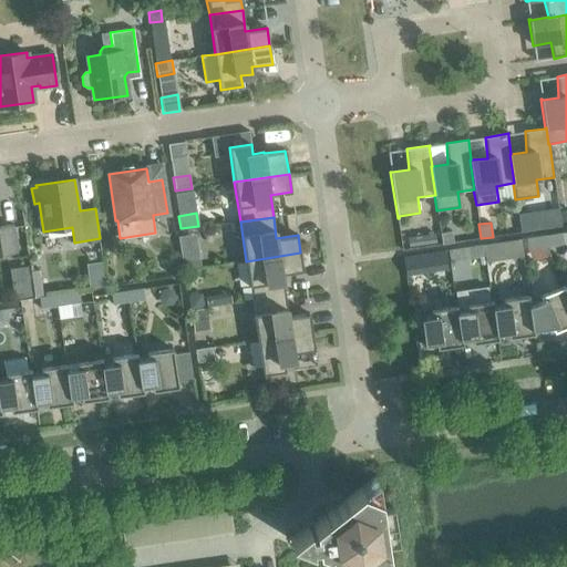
[(0,255),(16,253),(11,225),(0,226),(0,255)]
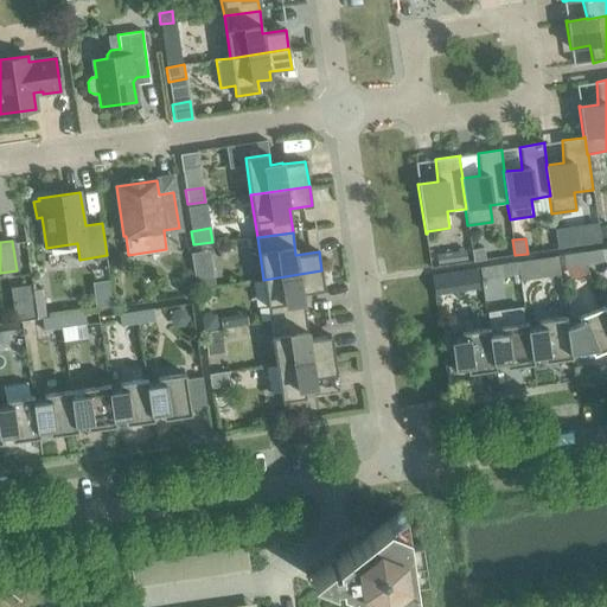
[(483,248),(471,249),(473,261),(485,260),(483,248)]
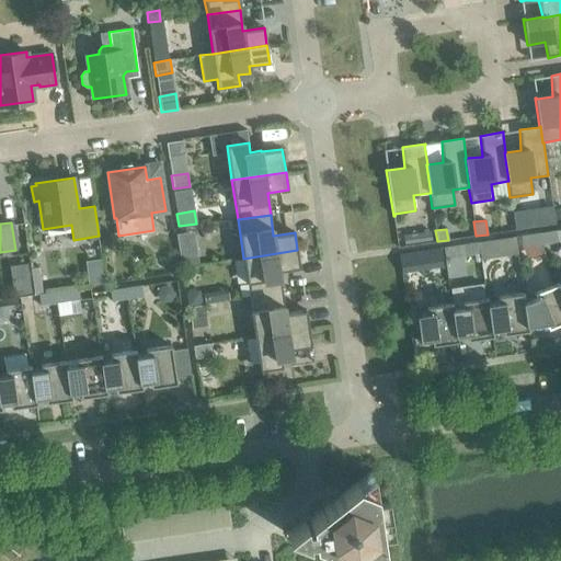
[(554,230),(537,233),(539,244),(557,241),(554,230)]
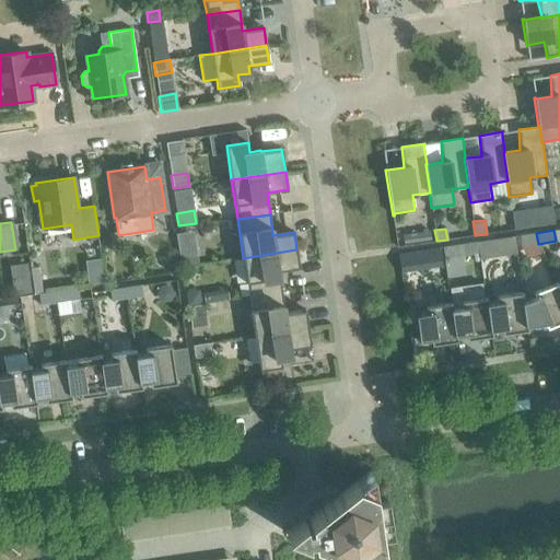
[(429,231),(401,235),(404,244),(431,240),(429,231)]
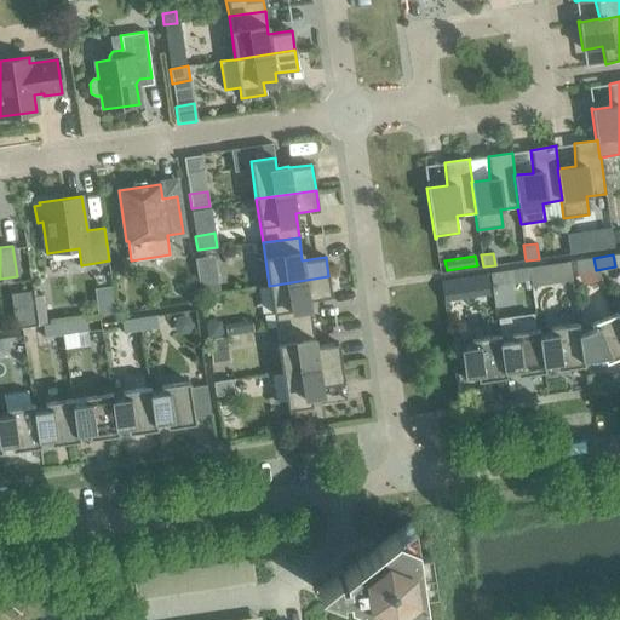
[(596,270),(593,258),(575,260),(577,273),(596,270)]
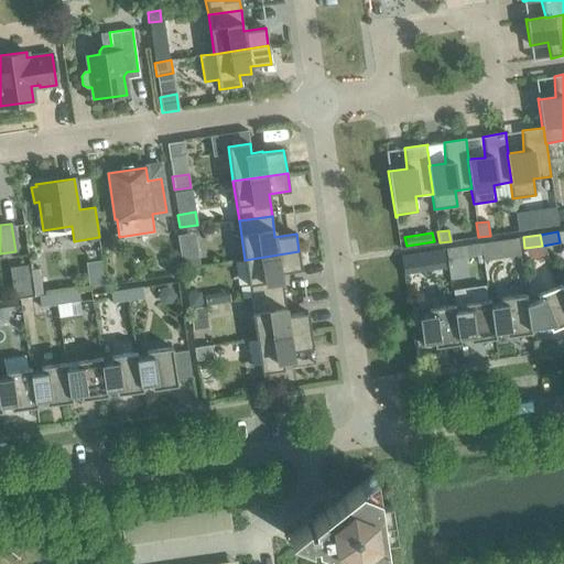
[(496,241),(480,243),(481,255),(498,252),(496,241)]
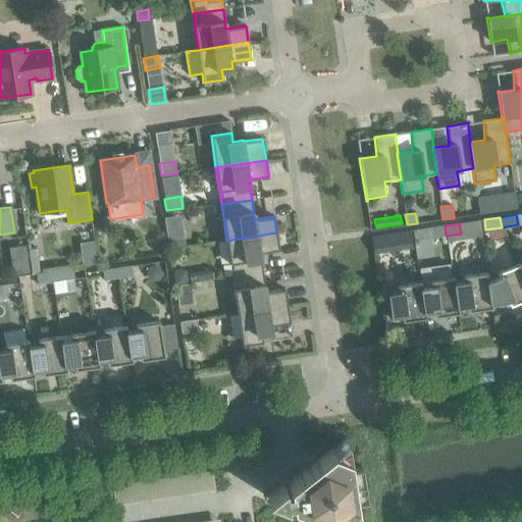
[(446,236),(445,225),(430,227),(431,238),(446,236)]
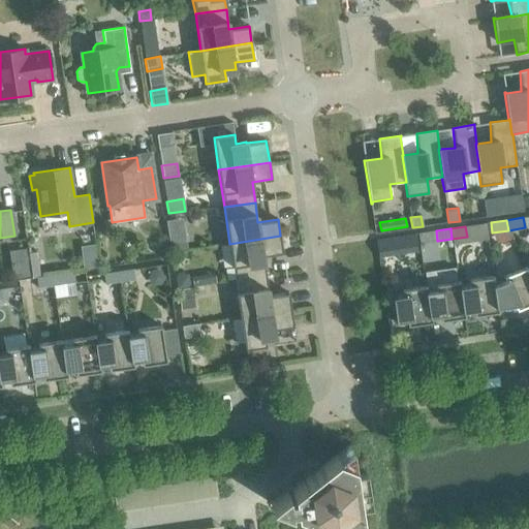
[(229,244),(235,280),(266,276),(262,255),(283,253),(280,236),(229,244)]
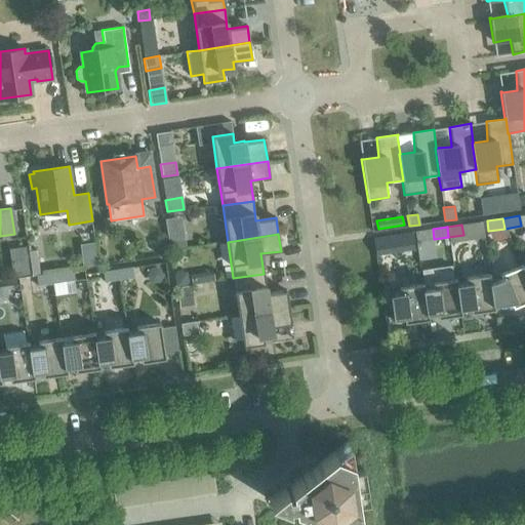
[(372,238),(374,248),(389,246),(388,236),(372,238)]
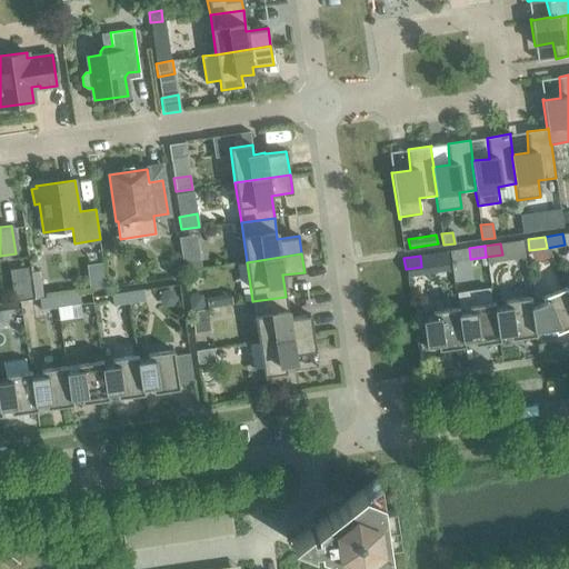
[(200,259),(182,261),(183,270),(201,268),(200,259)]
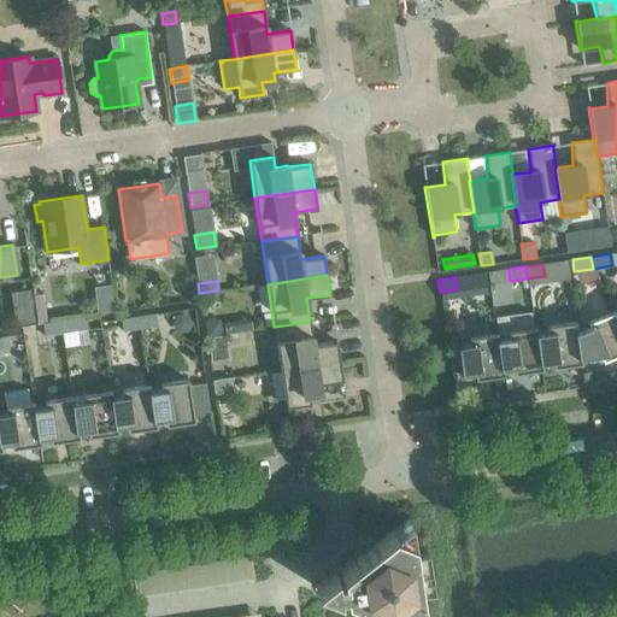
[(29,289),(11,292),(15,325),(34,323),(29,289)]
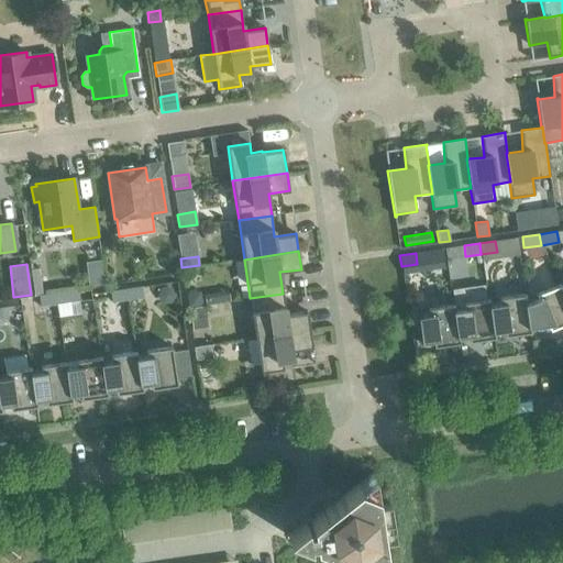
[(39,268),(30,269),(33,296),(39,296),(43,295),(39,268)]
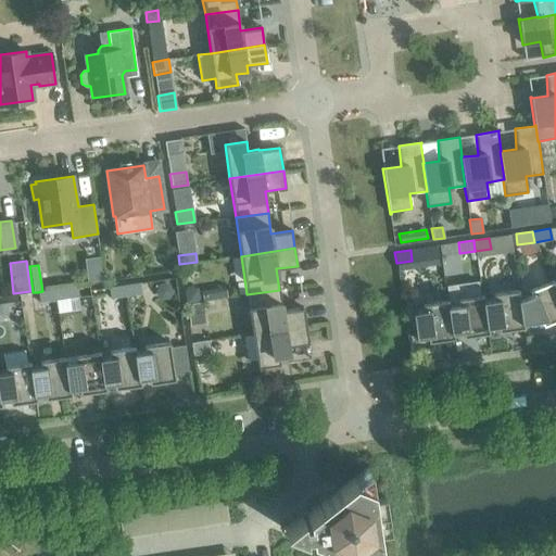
[(531,294),(520,299),(518,300),(521,324),(523,324),(541,320),(543,326),(555,319),(555,291),(555,290),(555,289),(555,287),(554,280),(529,290),(531,294)]
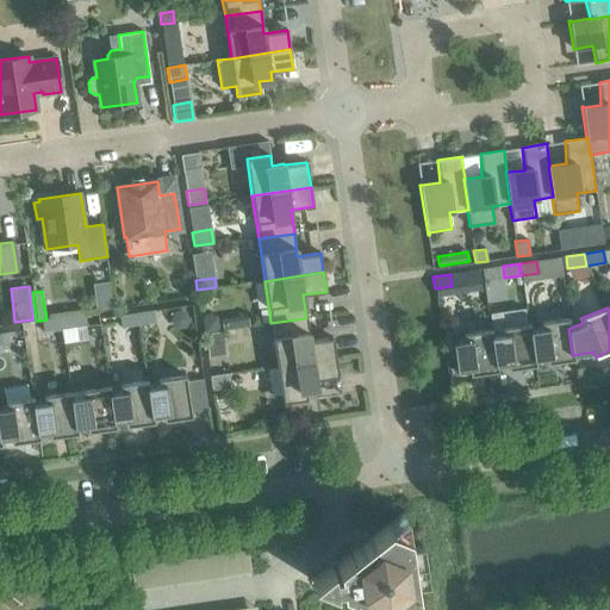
[(153,311),(136,313),(137,325),(154,323),(153,311)]
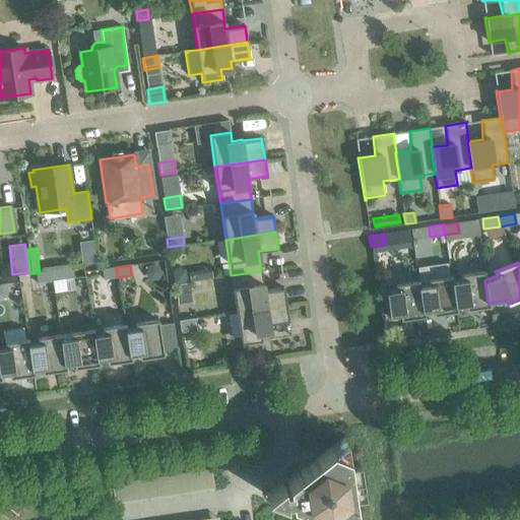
[(117,277),(116,267),(101,269),(103,279),(117,277)]
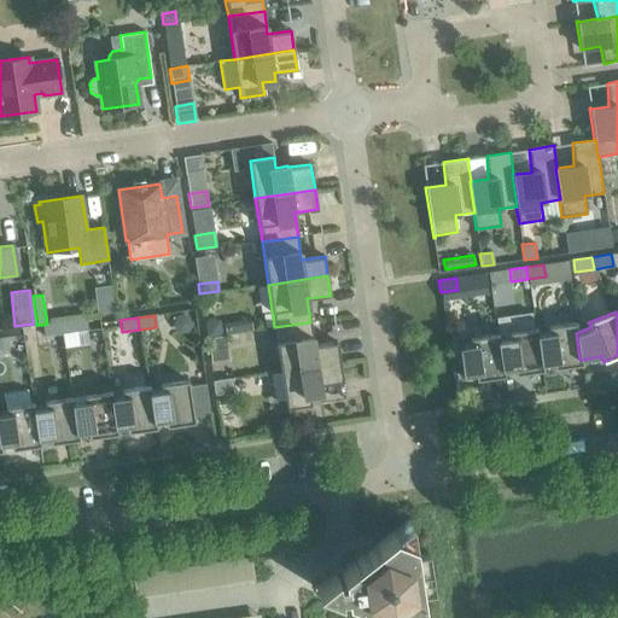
[(76,319),(59,322),(60,334),(79,331),(76,319)]
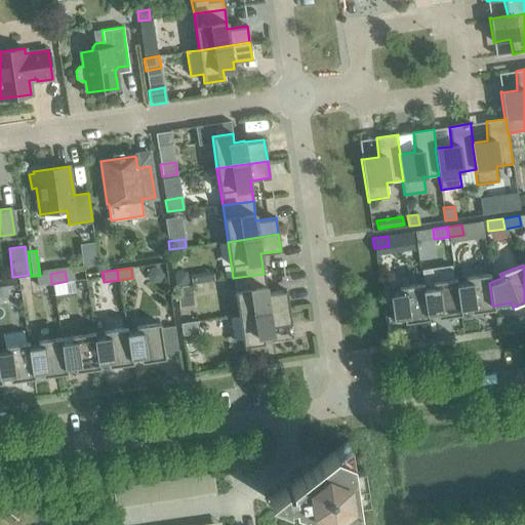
[(187,272),(172,274),(175,288),(189,286),(187,272)]
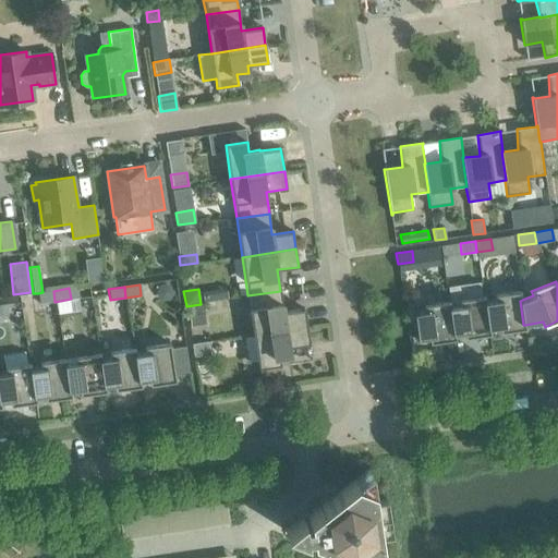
[(55,302),(53,291),(43,292),(38,293),(39,304),(55,302)]
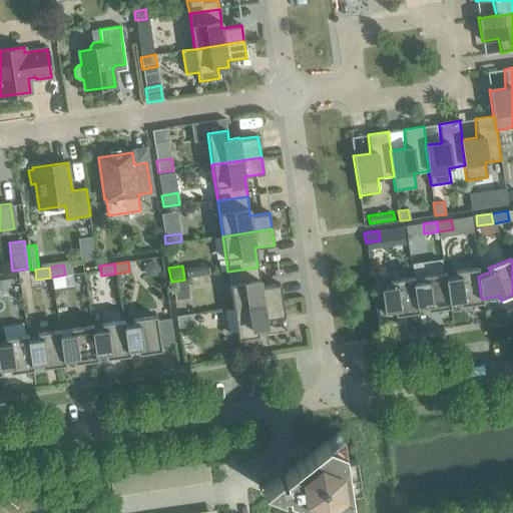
[(227,272),(232,308),(283,301),(280,284),(261,287),(258,268),(227,272)]
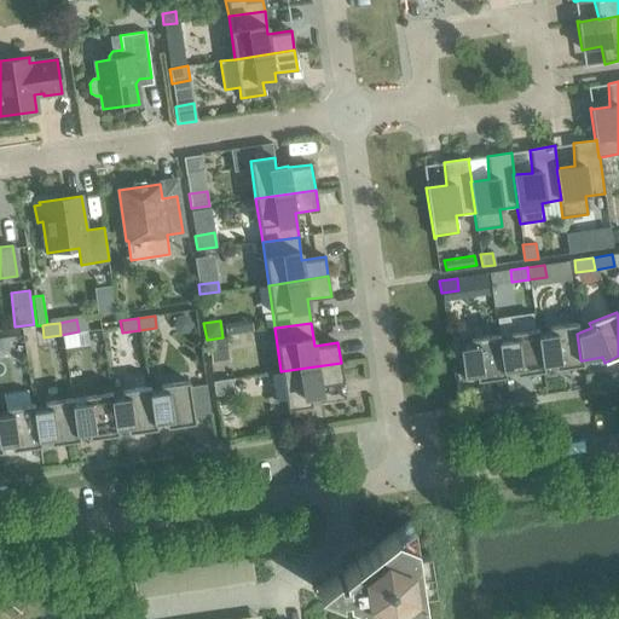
[(549,333),(538,335),(537,335),(542,366),(543,365),(554,364),(555,369),(583,365),(583,360),(580,360),(577,334),(579,333),(577,323),(548,328),(549,333)]
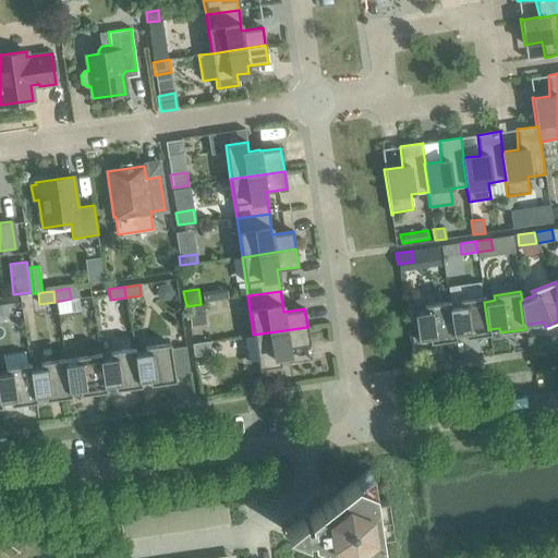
[(460,305),(450,306),(449,307),(453,335),(455,335),(463,334),(464,338),(490,335),(489,329),(488,330),(484,302),(485,302),(485,296),(459,301),(460,305)]
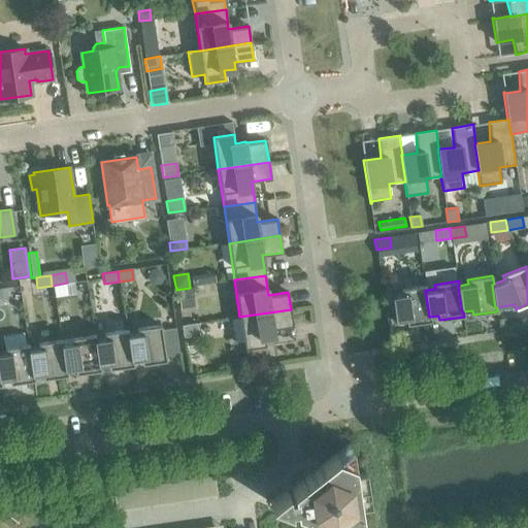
[(425,291),(426,290),(426,286),(401,290),(401,294),(391,295),(395,322),(405,321),(406,325),(431,321),(430,317),(429,317),(425,291)]
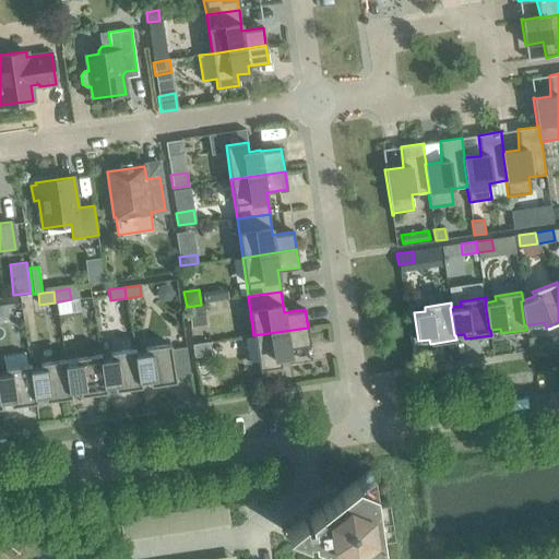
[(203,305),(188,307),(191,328),(206,324),(203,305)]
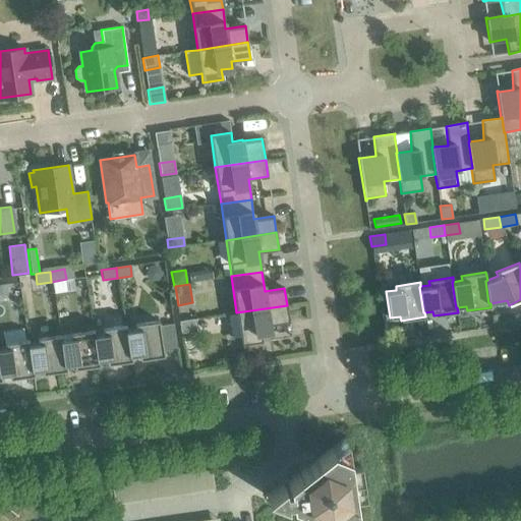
[(287,305),(236,312),(241,344),(262,341),(261,333),(271,331),(270,325),(289,322),(287,305)]
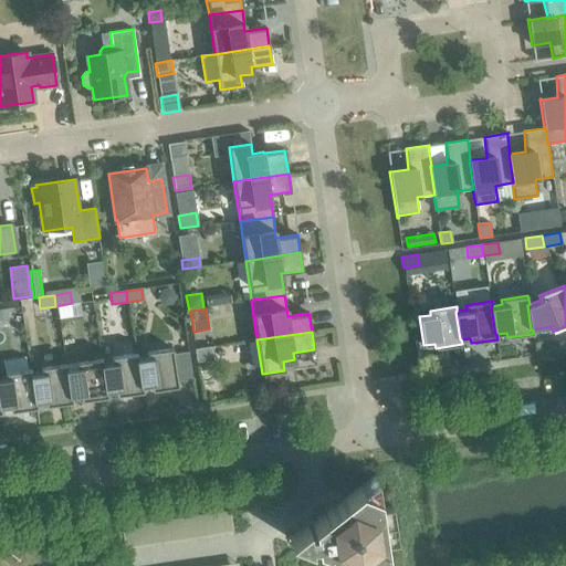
[(195,348),(197,362),(213,359),(211,346),(195,348)]
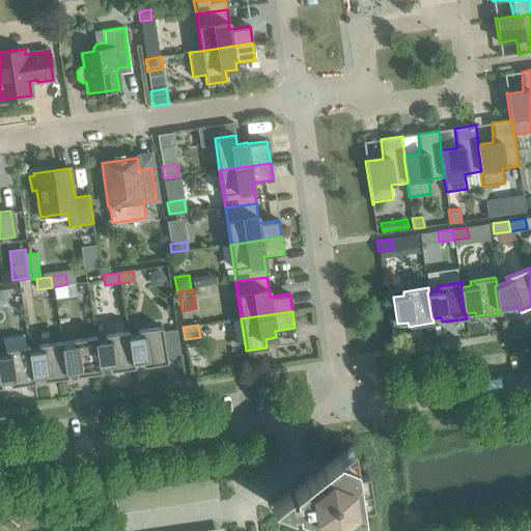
[(138,335),(130,336),(128,336),(132,364),(134,363),(142,362),(143,366),(167,363),(167,358),(166,358),(162,332),(163,332),(162,327),(137,331),(138,335)]
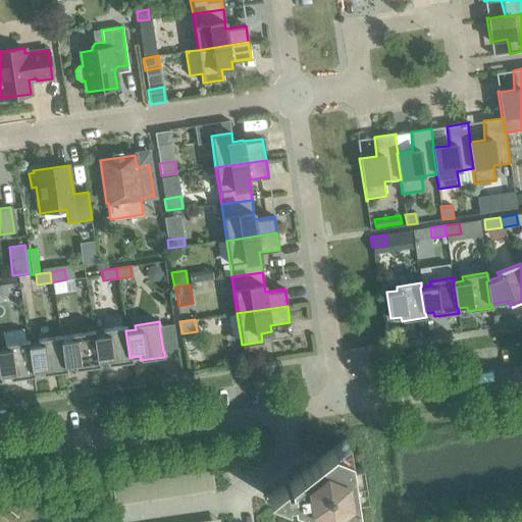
[(103,334),(95,335),(93,335),(97,362),(99,362),(107,361),(108,365),(132,361),(132,357),(129,358),(125,330),(127,330),(126,326),(102,330),(103,334)]
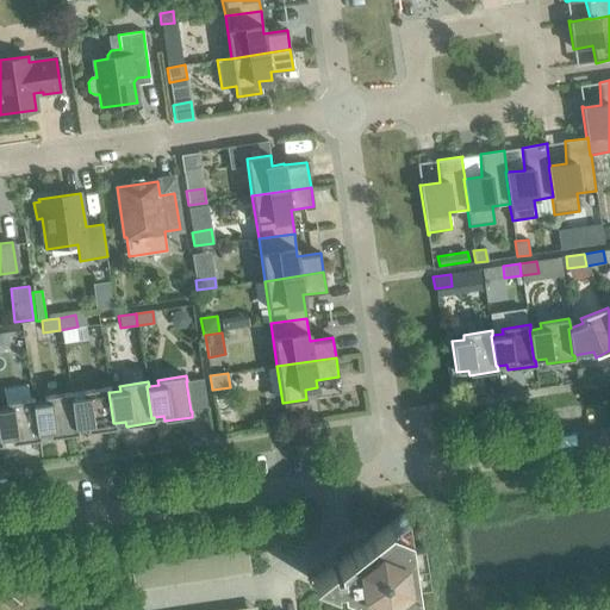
[(82,397),(73,398),(70,398),(75,429),(78,429),(87,428),(87,433),(116,428),(116,423),(113,423),(109,392),(111,392),(110,387),(81,391),(82,397)]
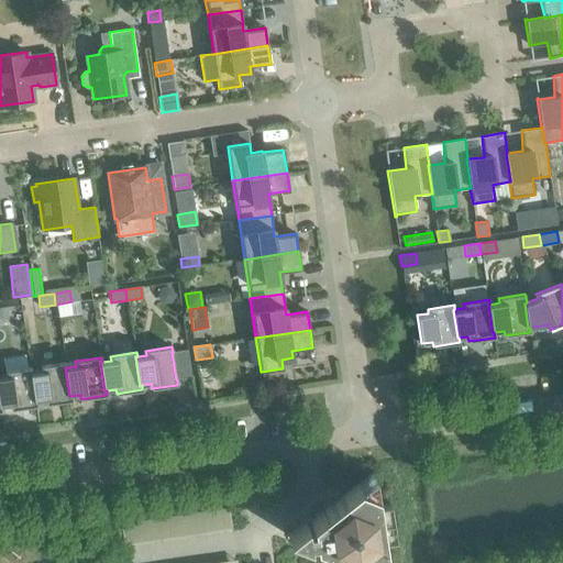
[(41,371),(32,373),(30,373),(34,401),(35,401),(45,399),(45,405),(72,400),(72,396),(69,396),(65,367),(67,367),(66,363),(40,366),(41,371)]
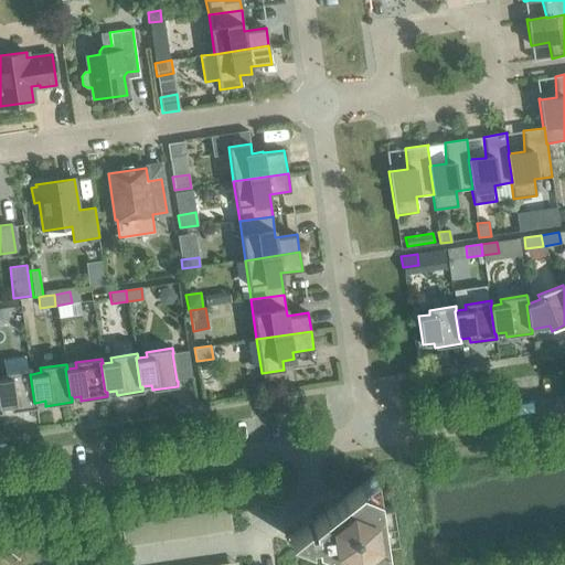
[(6,377),(0,377),(0,407),(10,406),(10,411),(36,407),(35,403),(34,403),(30,374),(32,374),(31,369),(4,373),(6,377)]
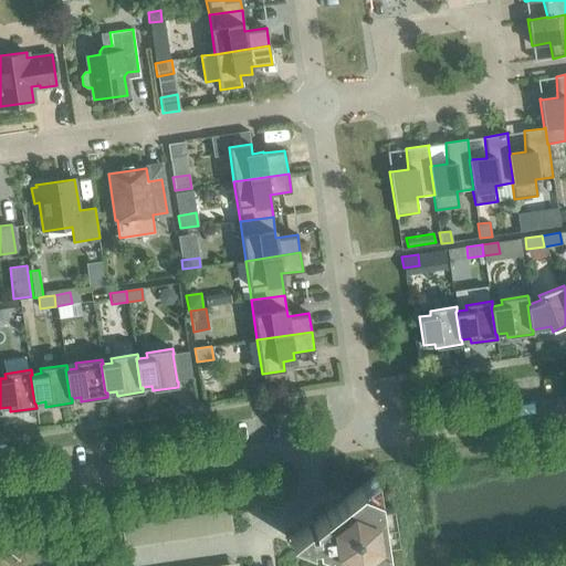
[(310,542),(314,542),(315,547),(362,565),(387,565),(385,544),(397,542),(391,505),(379,507),(375,475),(374,475),(312,524),(313,531),(307,531),(306,525),(289,540),(310,548),(310,542)]
